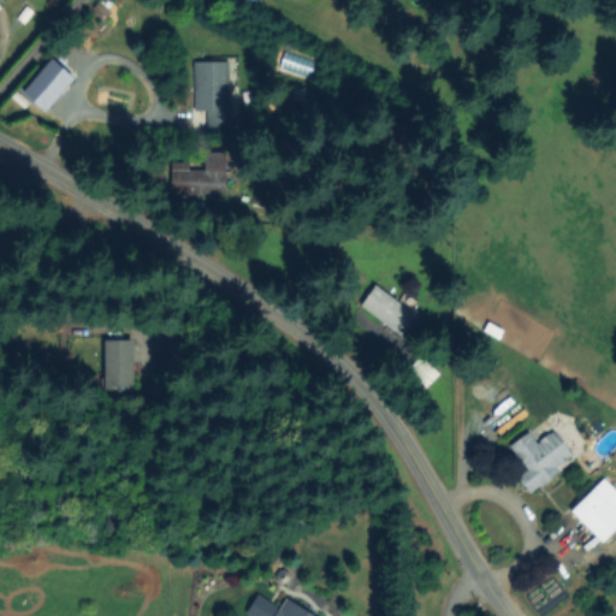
[(61,77),(52,58),(37,66),(47,84),(61,77)]
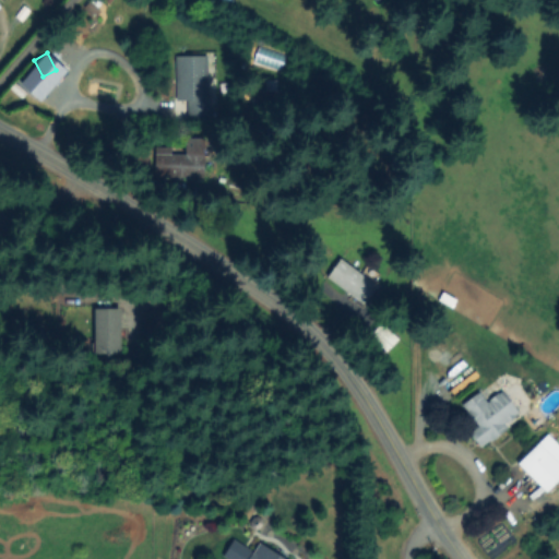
[(175,119),(206,118),(205,57),(174,57),(175,119)]
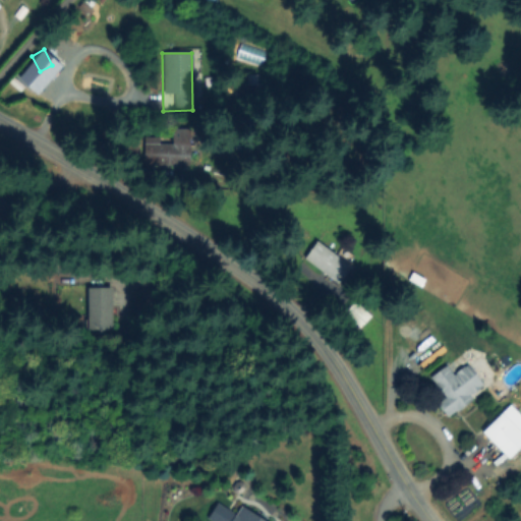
[(143,166),(189,167),(189,134),(145,134),(143,166)]
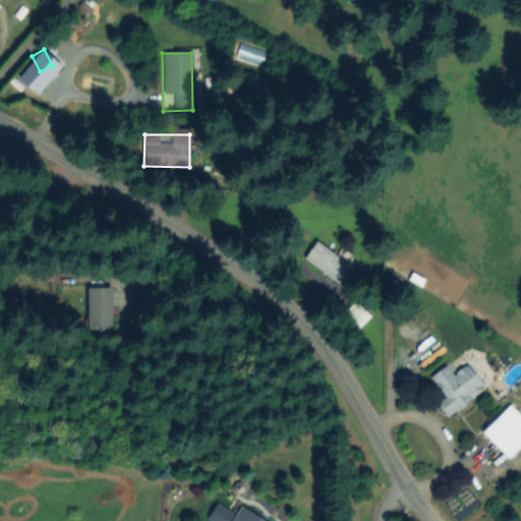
[(352,265),(340,283),(305,258),(319,240),(352,265)]
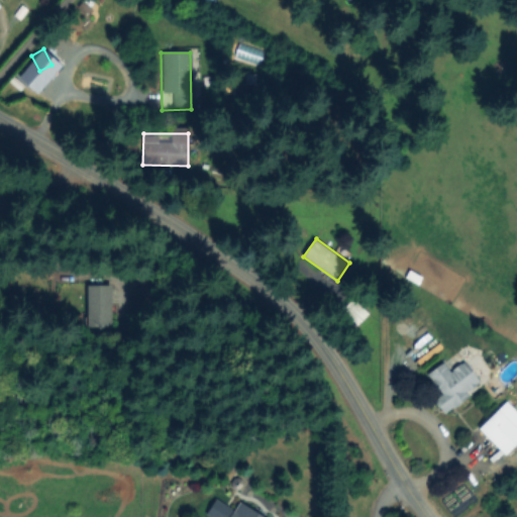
[(113,287),(112,325),(88,324),(90,286),(113,287)]
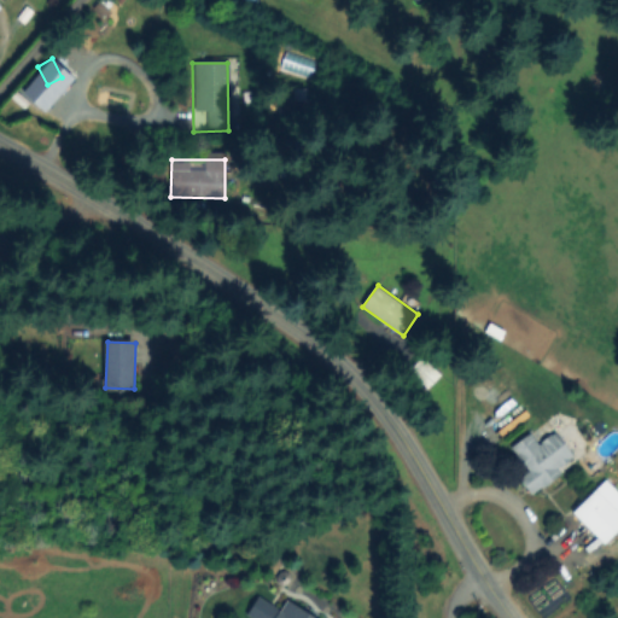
[(444,375),(427,394),(406,373),(424,355),(444,375)]
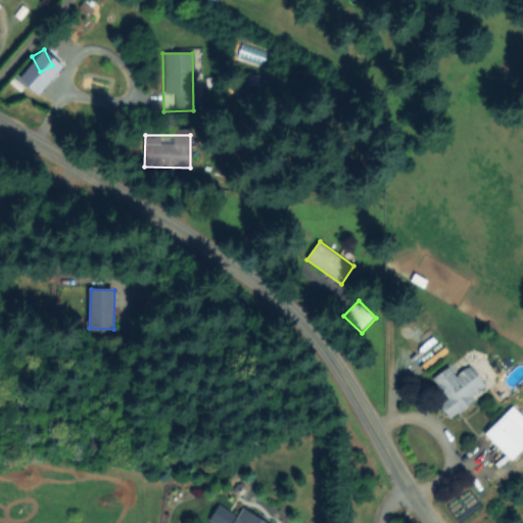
[(486,392),(470,367),(454,377),(447,368),(432,378),(446,400),(438,405),(446,418),(486,392)]
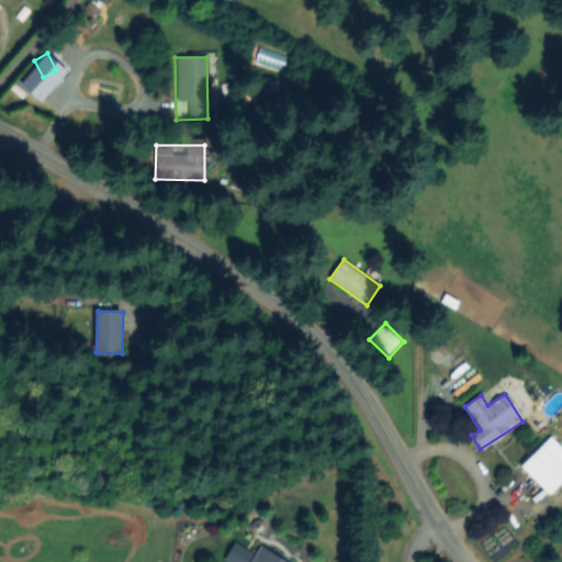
[(548,495),(561,480),(561,449),(551,438),(520,468),(548,495)]
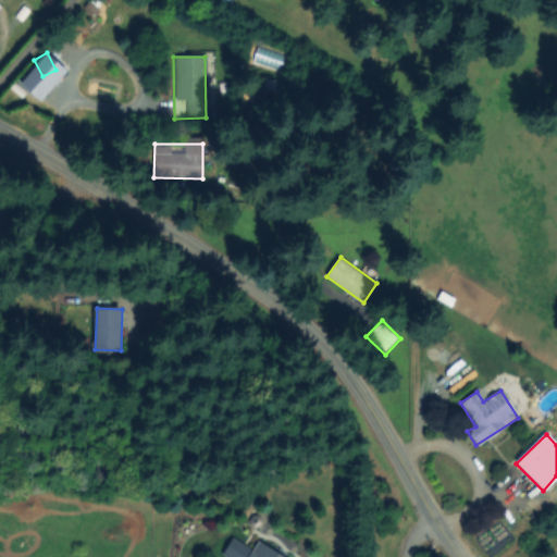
[(245,556),(259,537),(287,556),(245,556)]
